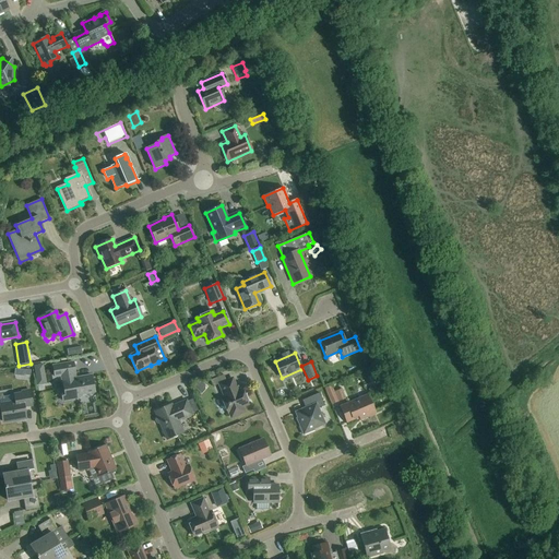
[(80,395),(95,392),(92,376),(74,379),(73,375),(75,373),(73,363),(52,367),(55,378),(61,377),(63,392),(61,392),(62,402),(80,399),(80,395)]
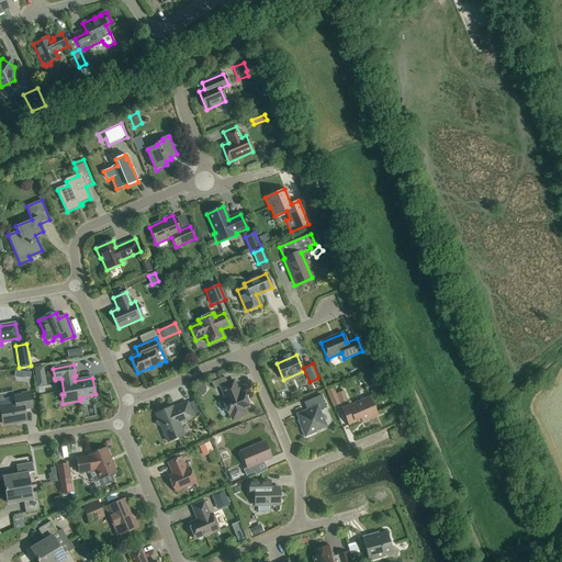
[(34,370),(36,381),(45,379),(44,368),(34,370)]
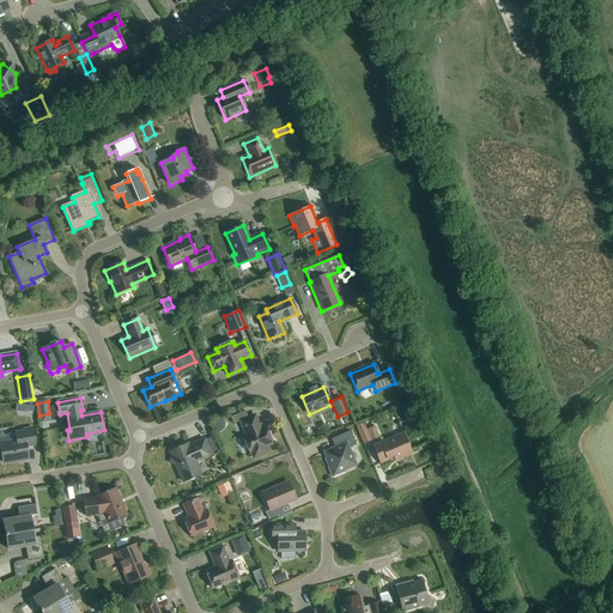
[(263,449),(263,448),(272,444),(265,428),(261,430),(255,416),(240,422),(246,436),(243,437),(249,454),(253,453),(254,454),(255,455),(256,456),(258,456),(259,456),(260,456),(261,455),(262,455),(262,454),(263,454),(263,453),(265,451),(265,450),(265,449),(263,449)]
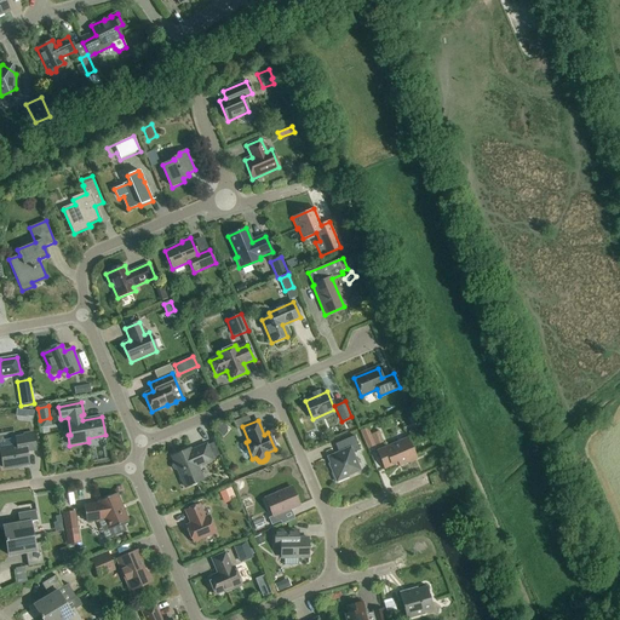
[(367,428),(360,431),(368,448),(383,442),(378,431),(369,435),(367,428)]
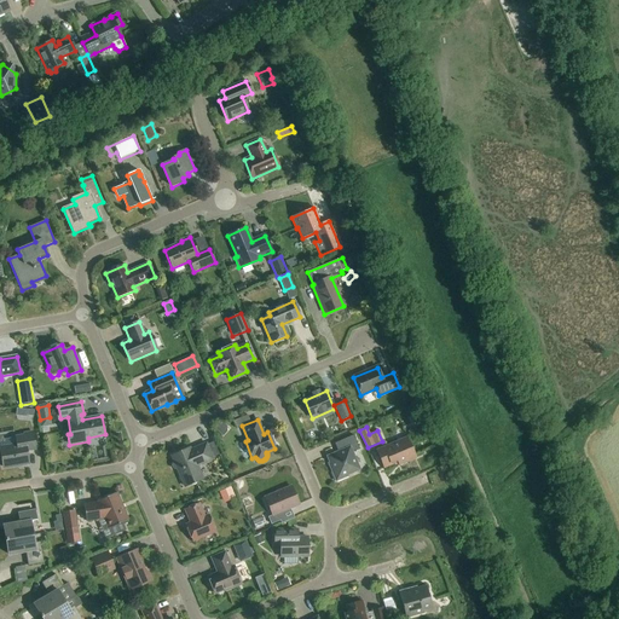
[(27,451),(35,450),(33,433),(23,434),(23,437),(15,438),(17,446),(0,449),(0,452),(3,468),(29,463),(27,451)]
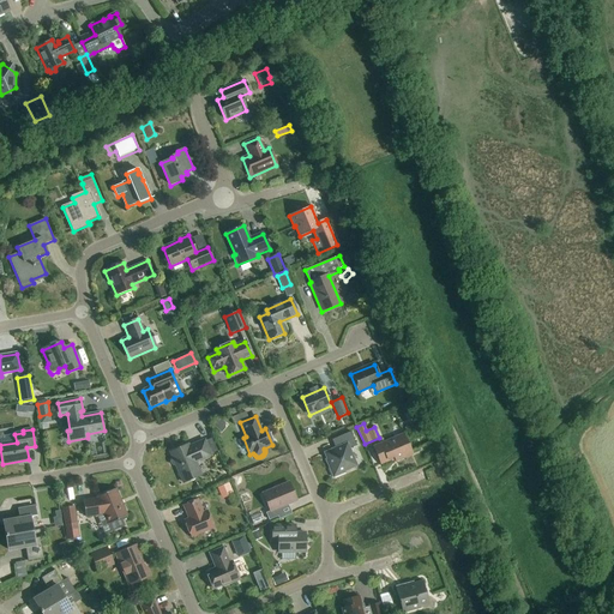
[(349,450),(356,446),(350,432),(331,440),(335,449),(324,453),(330,468),(329,469),(333,477),(344,473),(344,471),(356,467),(349,450)]
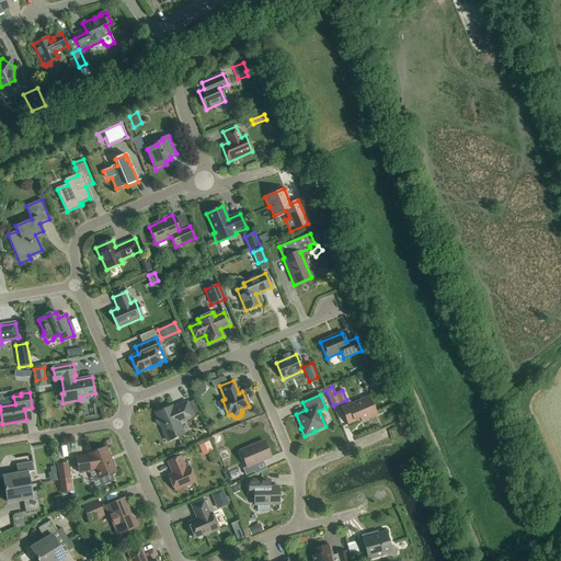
[(362,422),(377,415),(368,397),(341,409),(347,425),(361,420),(362,422)]
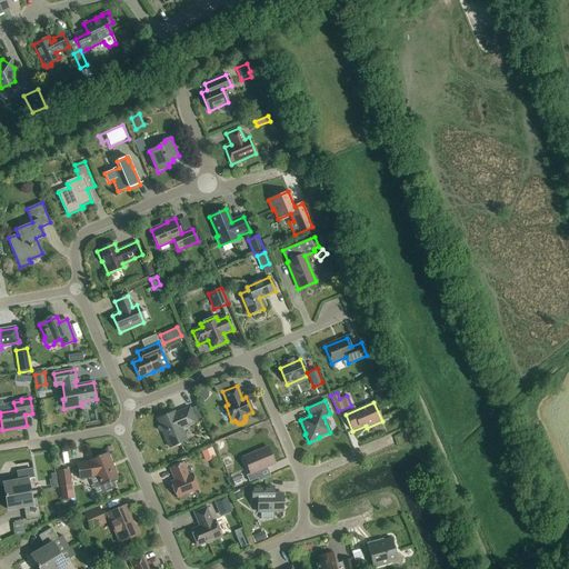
[(181,429),(196,422),(189,409),(175,415),(173,412),(158,419),(160,426),(158,427),(158,429),(159,431),(160,432),(163,432),(170,448),(186,441),(181,429)]
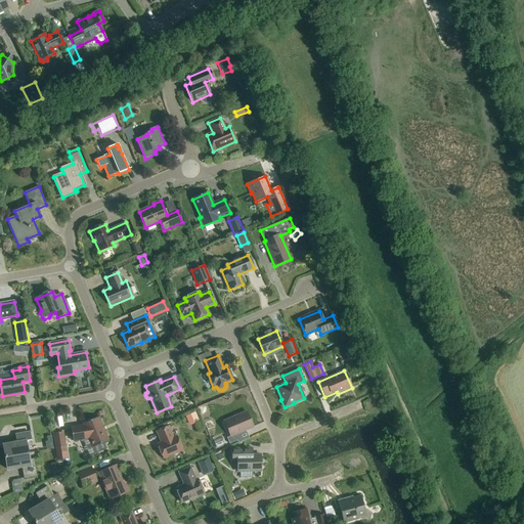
[(185,417),(189,426),(199,422),(194,412),(185,417)]
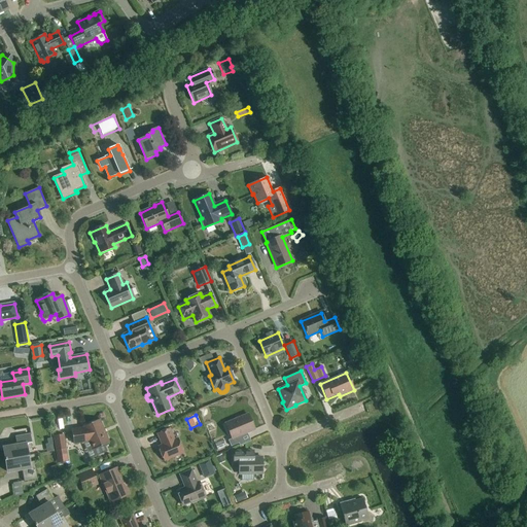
[(240,436),(254,430),(248,415),(225,424),(232,440),(229,441),(231,447),(242,442),(240,436)]
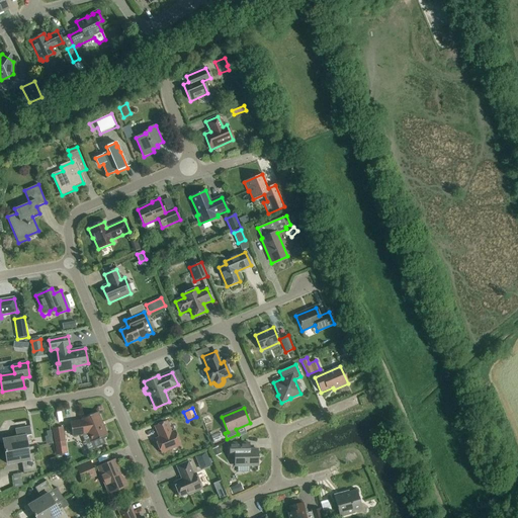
[(88,450),(93,448),(105,443),(103,439),(107,437),(107,436),(98,413),(81,420),(81,421),(70,423),(72,437),(81,435),(88,450)]
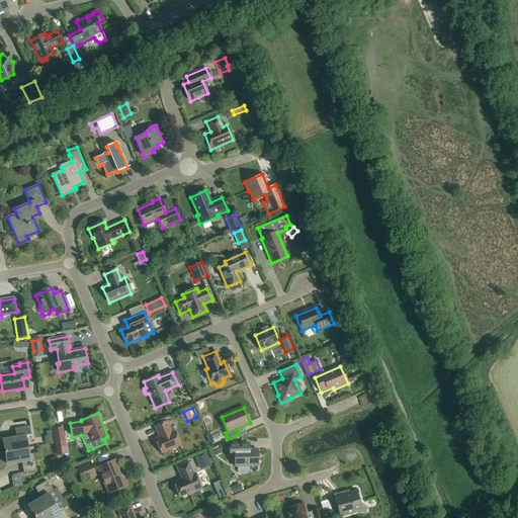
[(161,453),(180,446),(174,432),(171,433),(166,422),(155,427),(159,438),(156,439),(161,453)]
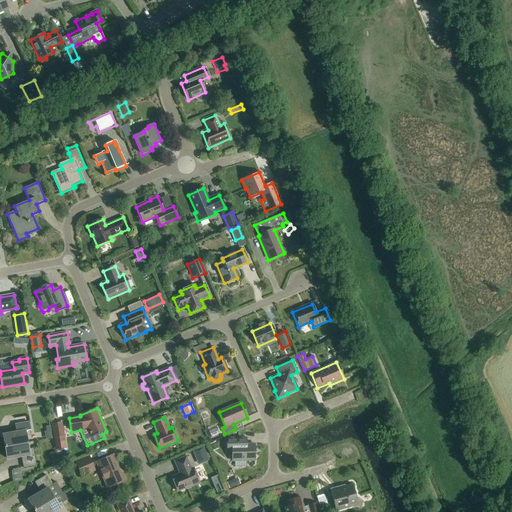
[(3,435),(5,447),(27,443),(26,437),(31,436),(28,423),(16,425),(17,433),(3,435)]
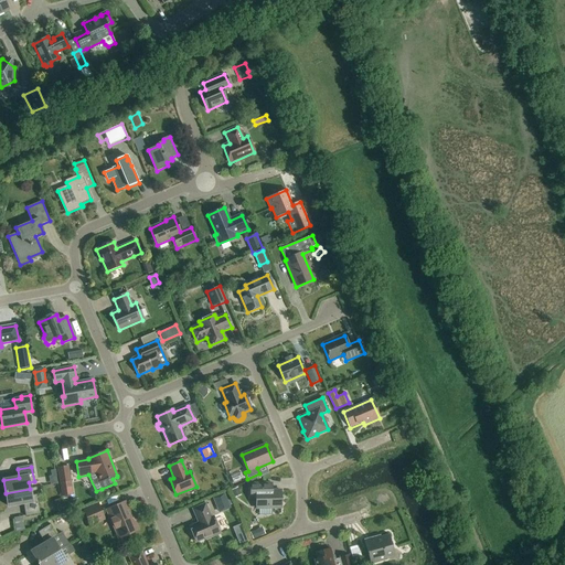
[(60,484),(71,483),(68,467),(57,469),(60,484)]
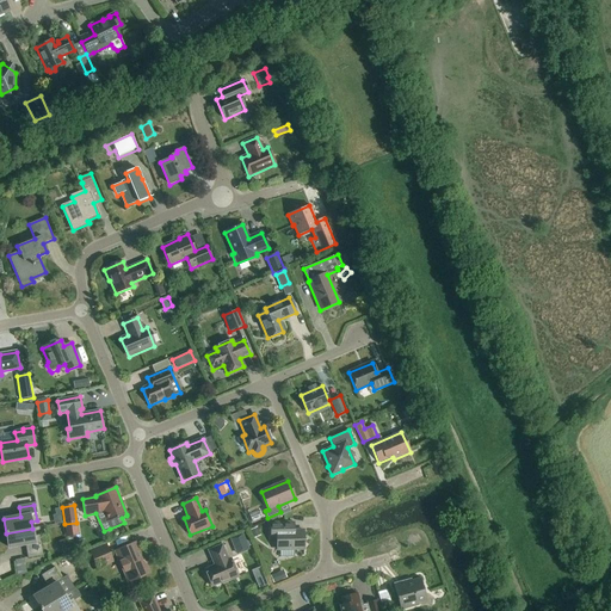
[(277,550),(303,550),(303,531),(294,531),(294,523),(271,523),(271,538),(277,538),(277,550)]
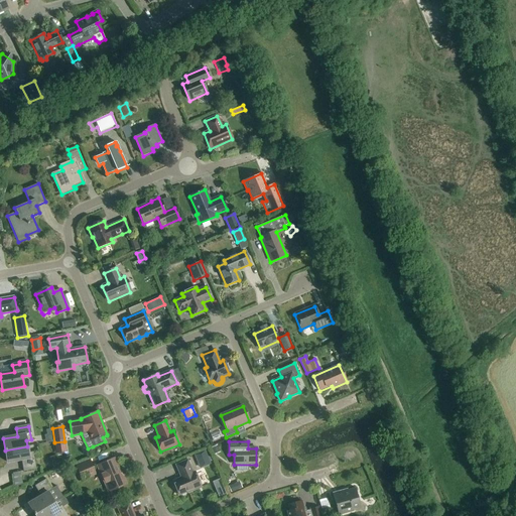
[(211,448),(214,455),(220,452),(217,445),(211,448)]
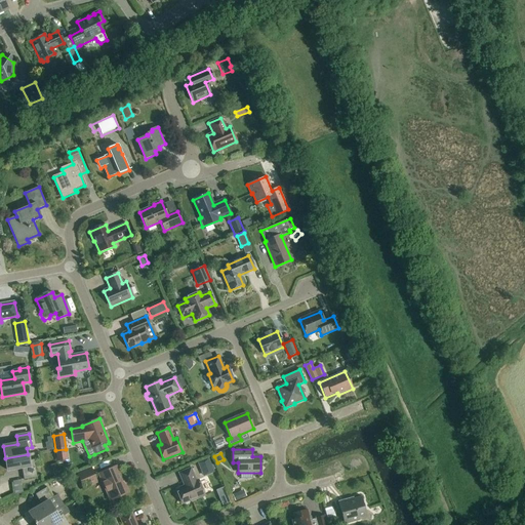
[(28,454),(5,458),(7,471),(22,469),(24,480),(37,478),(34,460),(29,461),(28,454)]
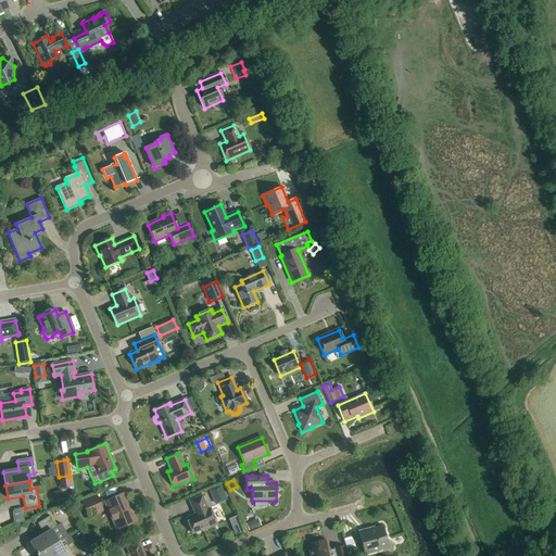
[(209,491),(215,505),(227,500),(220,485),(209,491)]
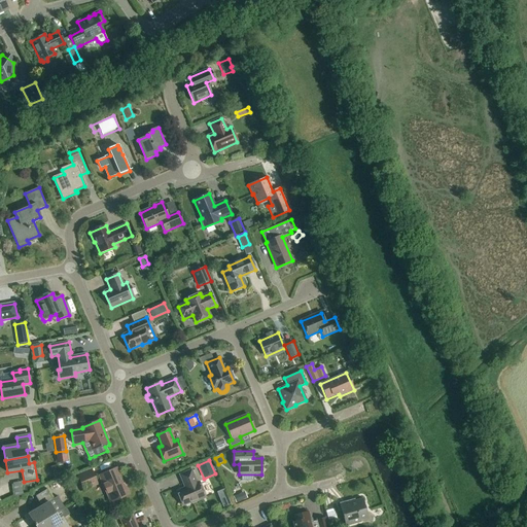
[(112,502),(128,495),(117,468),(101,476),(100,479),(109,500),(112,502)]
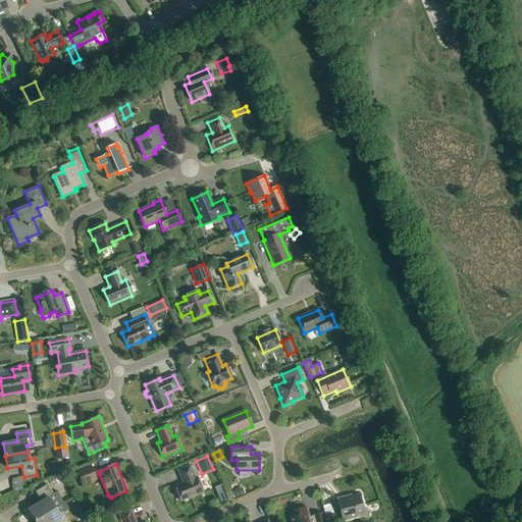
[(91,465),(75,471),(83,487),(97,481),(91,465)]
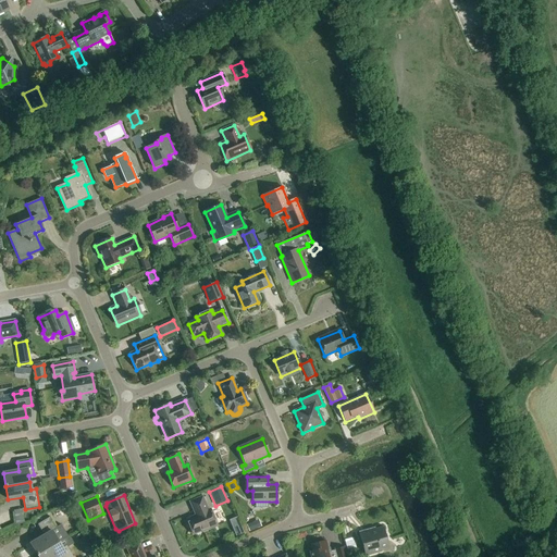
[(196,516),(187,520),(194,534),(202,531),(202,532),(217,527),(217,524),(213,518),(210,510),(208,511),(202,498),(190,504),(196,516)]
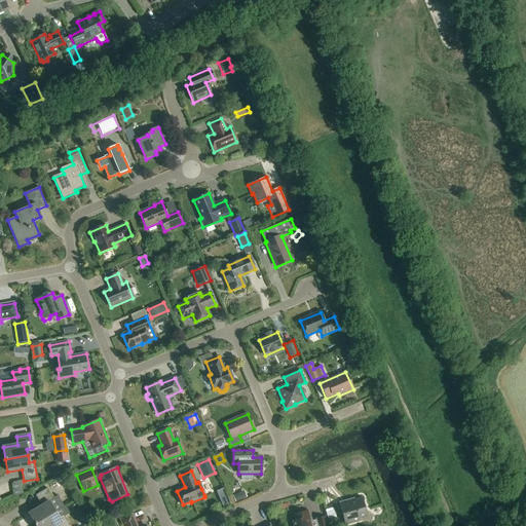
[(21,480),(12,482),(16,494),(24,492),(21,480)]
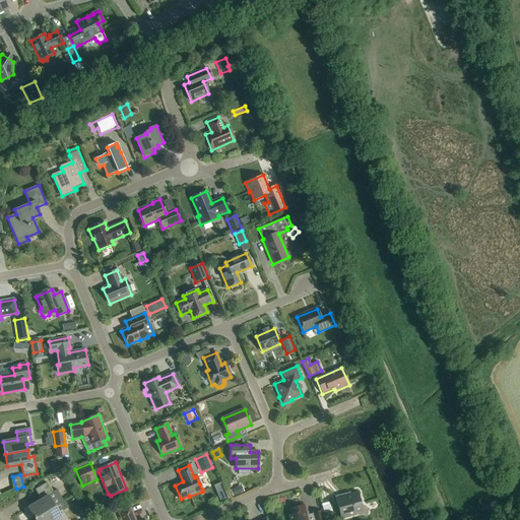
[(226,498),(220,482),(213,485),(219,501),(226,498)]
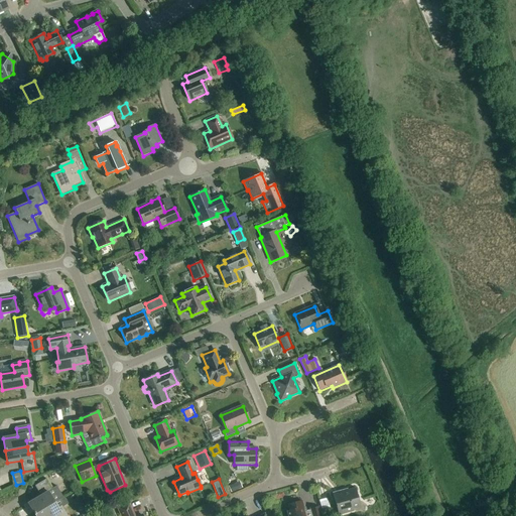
[(40,497),(28,504),(34,514),(54,503),(62,498),(56,487),(51,489),(45,480),(34,487),(40,497)]
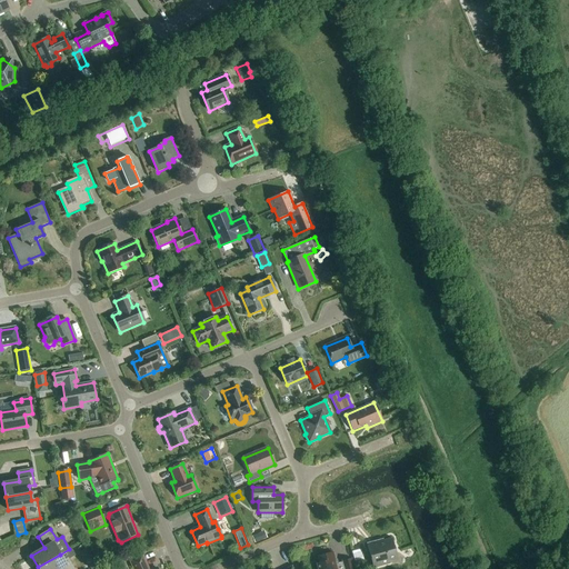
[(263,531),(251,536),(255,543),(266,538),(263,531)]
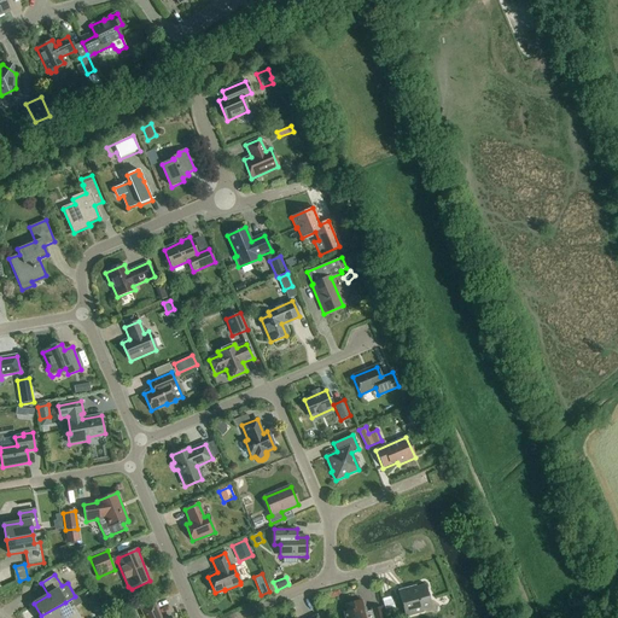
[(427,607),(430,604),(425,586),(407,590),(407,588),(398,590),(401,601),(406,617),(423,612),(421,608),(427,607)]
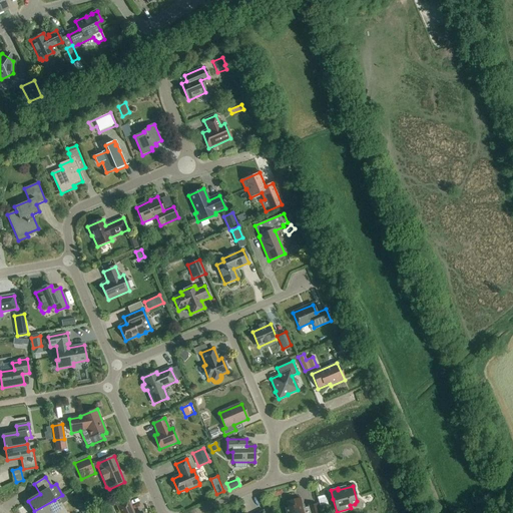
[(326,494),(319,496),(321,505),(329,503),(326,494)]
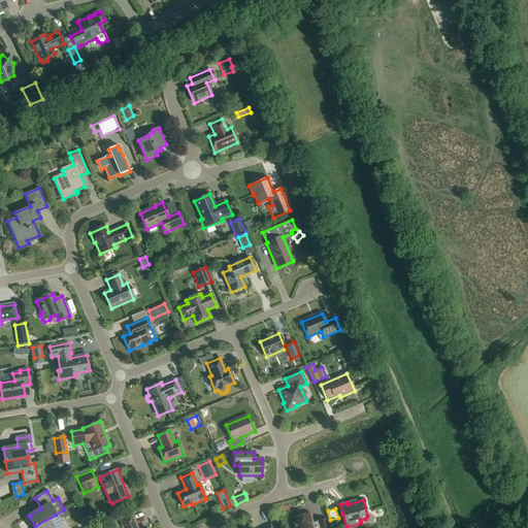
[(76,516),(80,523),(87,520),(83,513),(76,516)]
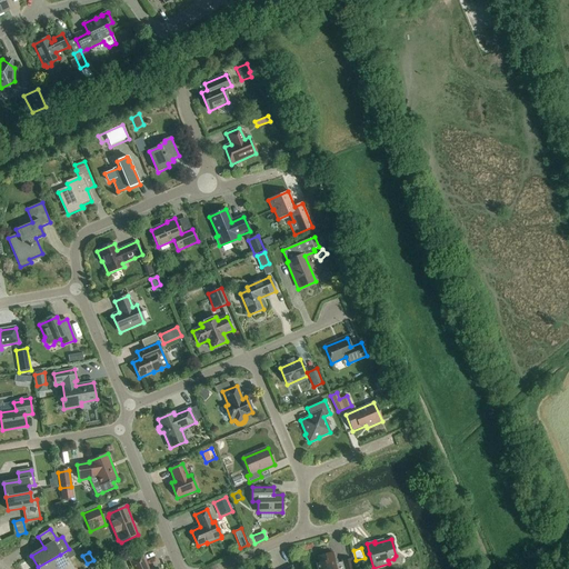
[(353,568),(351,559),(342,561),(342,562),(336,565),(332,552),(317,557),(319,563),(316,565),(317,568),(353,568)]
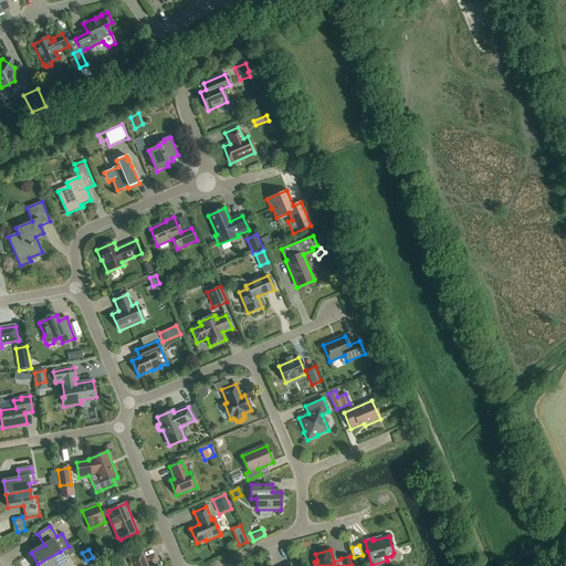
[(63,557),(60,552),(38,564),(39,565),(74,565),(67,555),(63,557)]
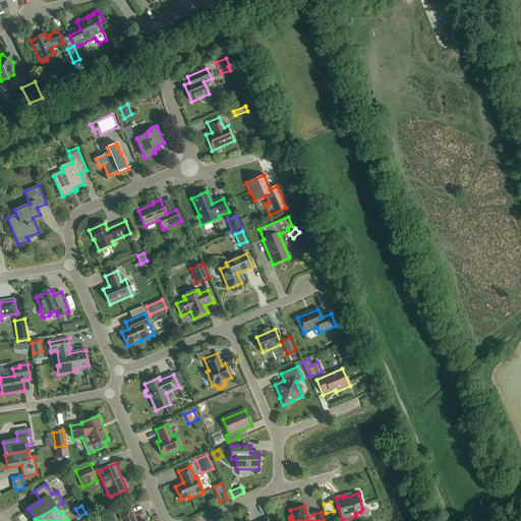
[(142,520),(143,520),(141,520),(134,520),(130,509),(119,513),(121,520),(142,520)]
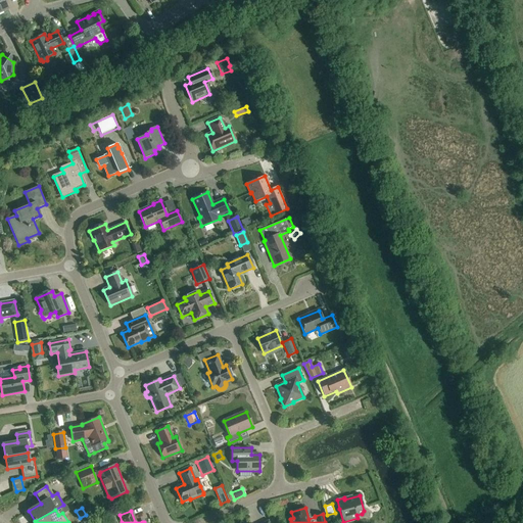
All buildings are outlined.
